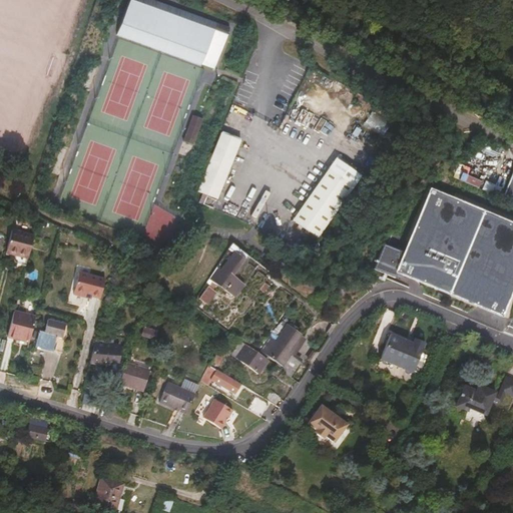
[(205,62),(217,67),(232,30),(156,0),(133,0),(120,34),(203,67),(205,62)]
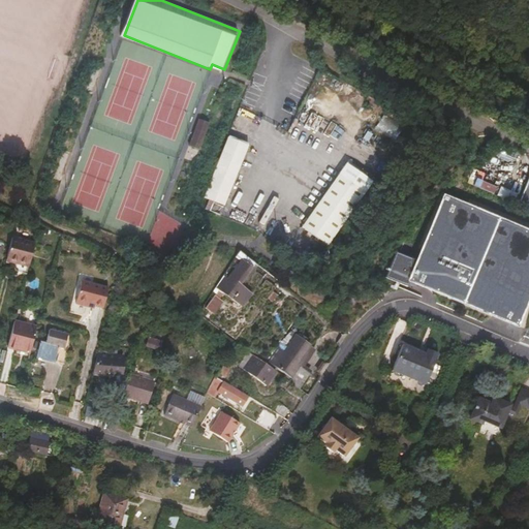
[(428,75),(433,80),(438,73),(433,68),(428,75)]
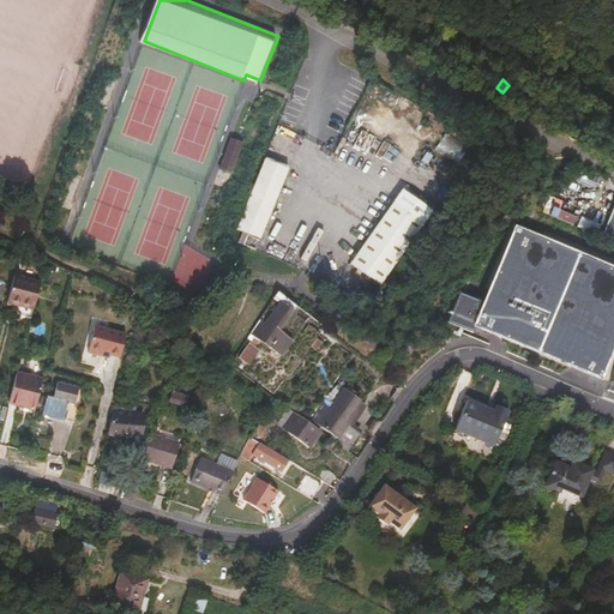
[(435,149),(459,162),(469,145),(445,132),(435,149)]
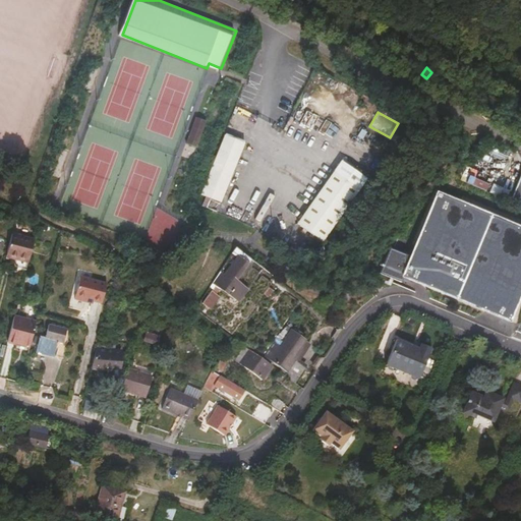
[(220,205),(247,146),(227,137),(199,194),(220,205)]
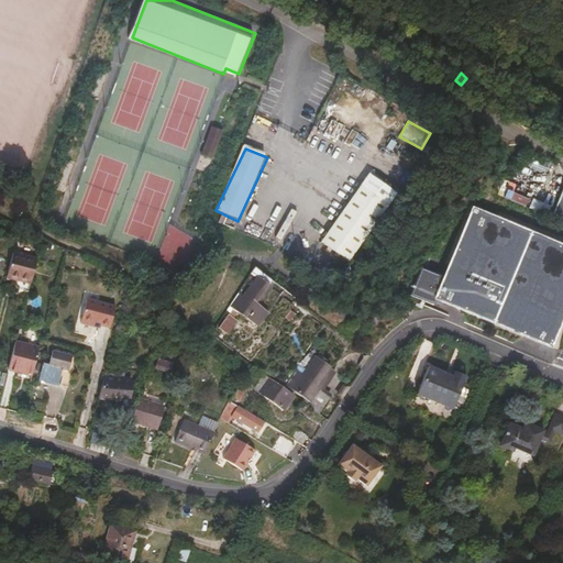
[(368,179),(318,247),(344,267),(395,200),(368,179)]
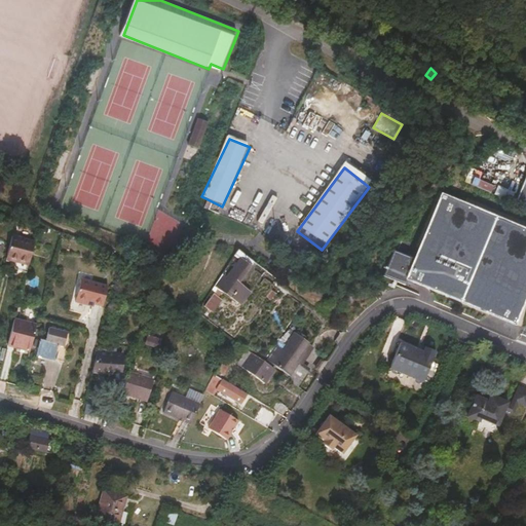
[(491,191),(494,185),(479,179),(481,173),(472,168),(466,181),(491,191)]
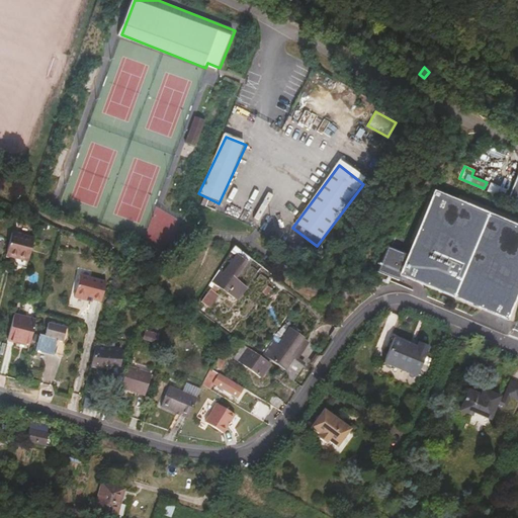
[(504,196),(506,189),(491,183),(489,190),(504,196)]
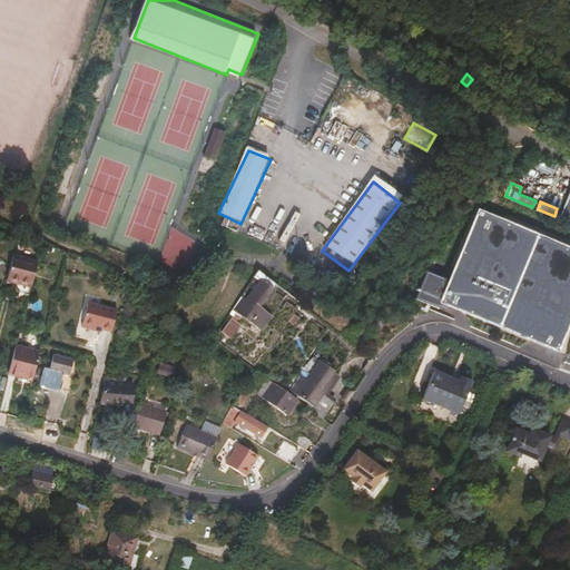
[(426,269),(415,296),(438,306),(440,301),(556,351),(569,318),(569,248),(480,209),(449,279),(426,269)]
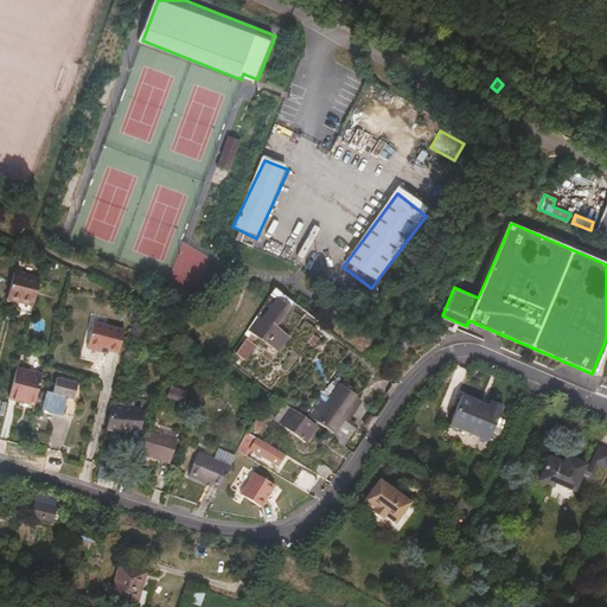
[(606,244),(586,235),(582,242),(606,253),(606,244)]
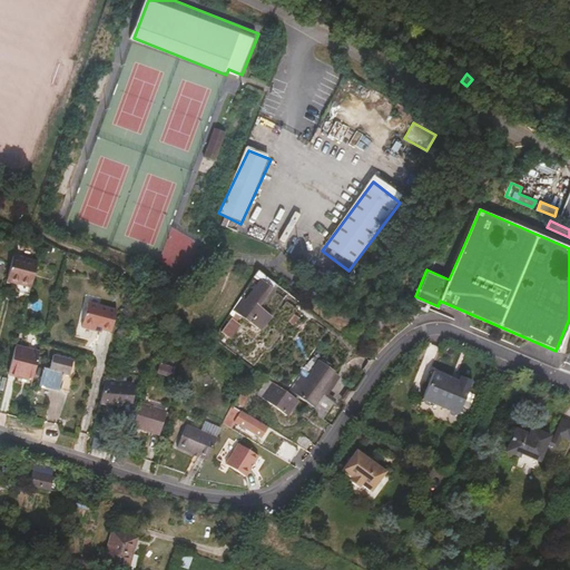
[(30,292),(37,268),(8,258),(0,282),(30,292)]
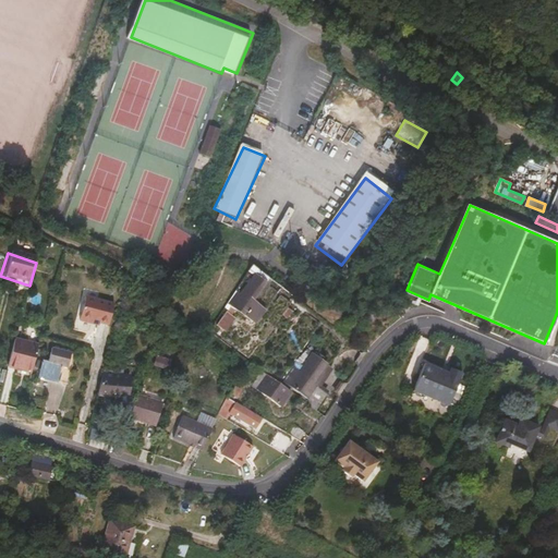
[(246,281),(258,290),(263,284),(251,275),(246,281)]
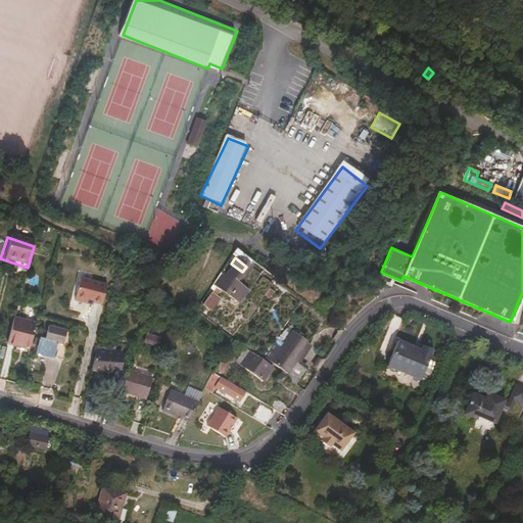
[(233,283),(242,272),(231,264),(221,275),(219,274),(210,285),(231,301),(241,289),(233,283)]
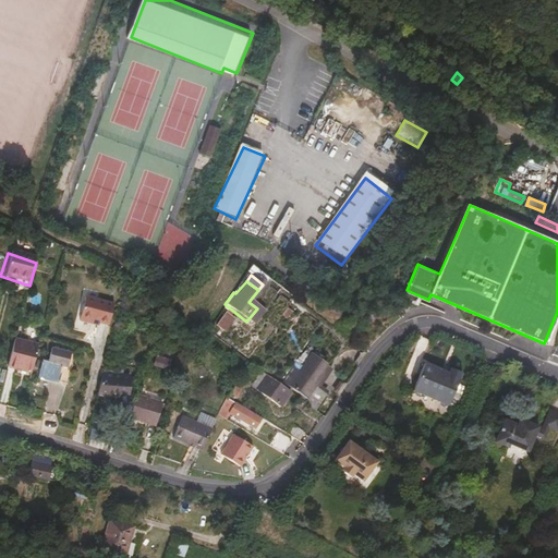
[(89,320),(105,325),(110,305),(82,296),(75,320),(88,325),(89,320)]
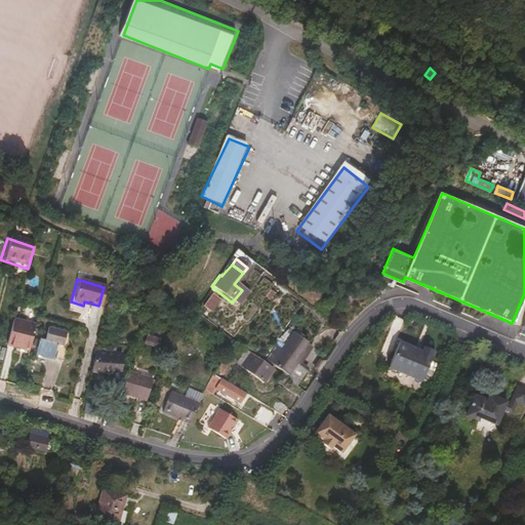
[(201,305),(208,311),(217,297),(210,292),(201,305)]
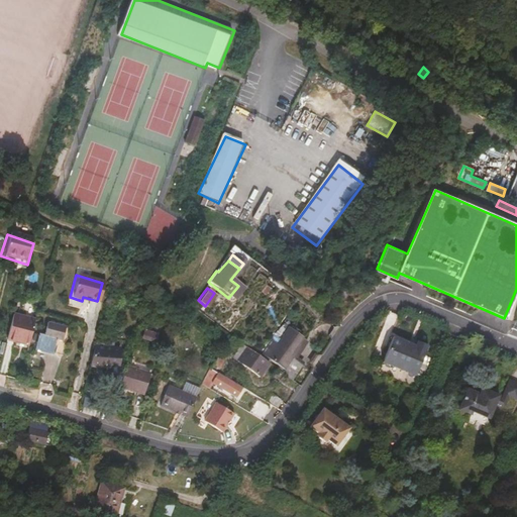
[(13,315),(6,341),(13,343),(12,348),(24,351),(32,320),(13,315)]
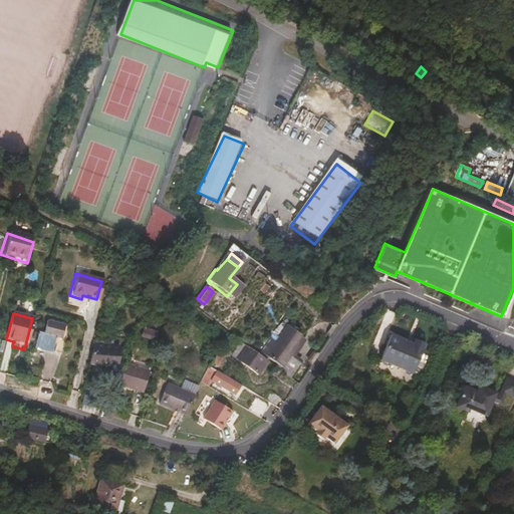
[(33,346),(59,353),(66,327),(45,321),(41,334),(36,333),(33,346)]
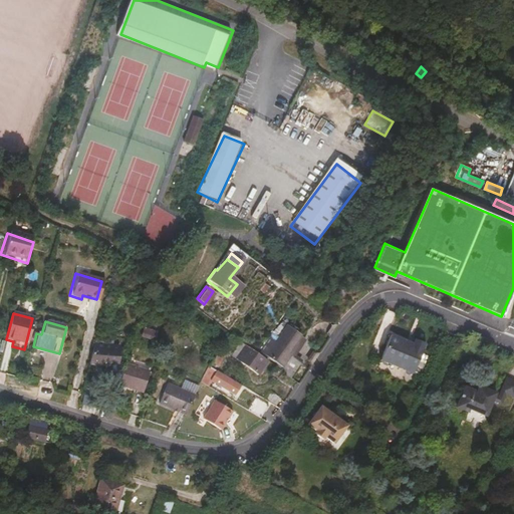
[(271,362),(294,378),(302,367),(296,362),(289,358),(302,340),(287,330),(267,359),(271,362)]
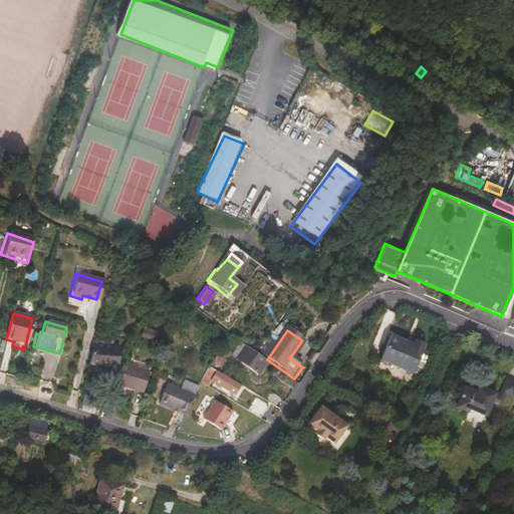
[(381,361),(414,375),(427,344),(416,339),(414,344),(392,335),(381,361)]
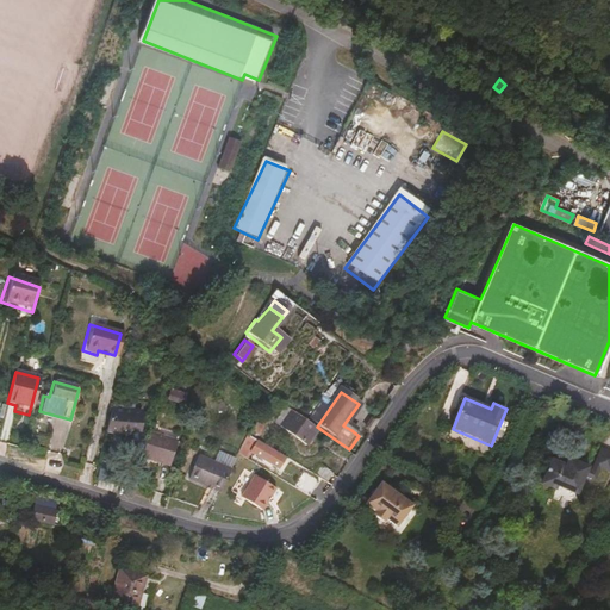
[(343,425),(352,430),(366,410),(359,404),(343,425)]
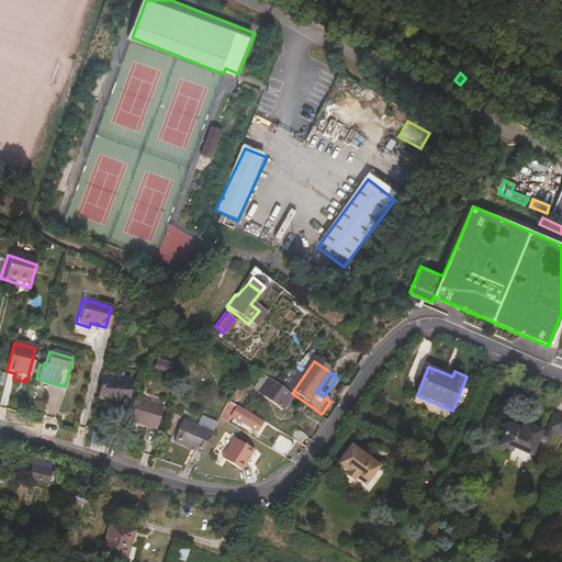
[(285,412),(296,396),(292,393),(289,391),(283,398),(276,393),(281,385),(266,374),(255,390),(285,412)]
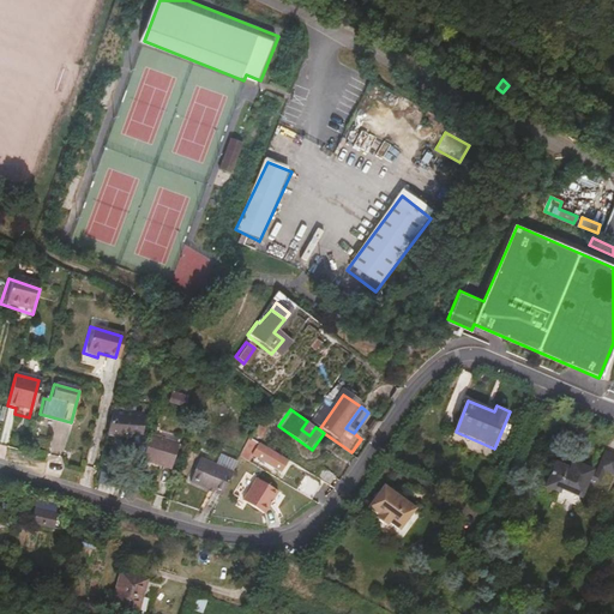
[(107,411),(101,432),(116,432),(118,434),(137,434),(137,413),(107,411)]
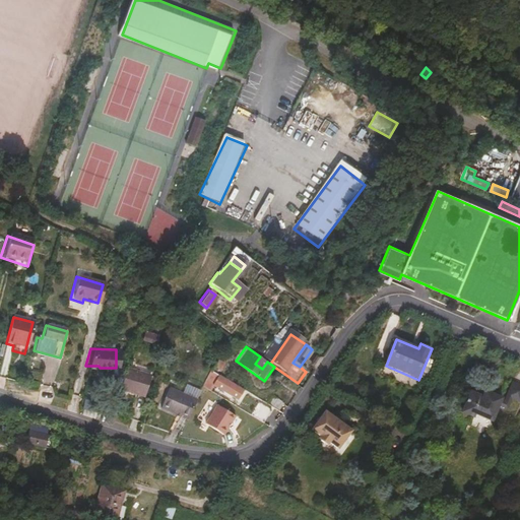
[(267,362),(260,356),(255,364),(262,369),(267,362)]
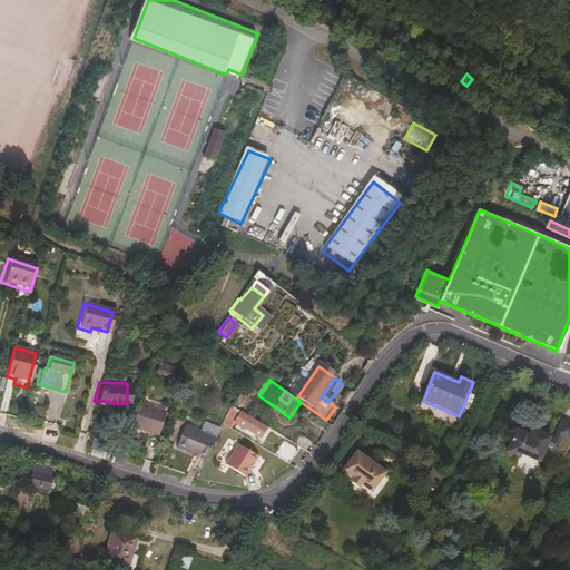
[(224,421),(231,425),(233,421),(243,426),(242,428),(259,439),(265,430),(248,419),(248,418),(231,406),(224,421)]
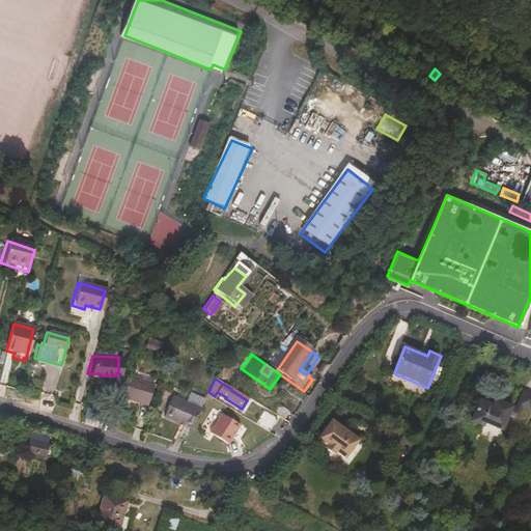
[(126,381),(119,403),(145,410),(151,388),(126,381)]
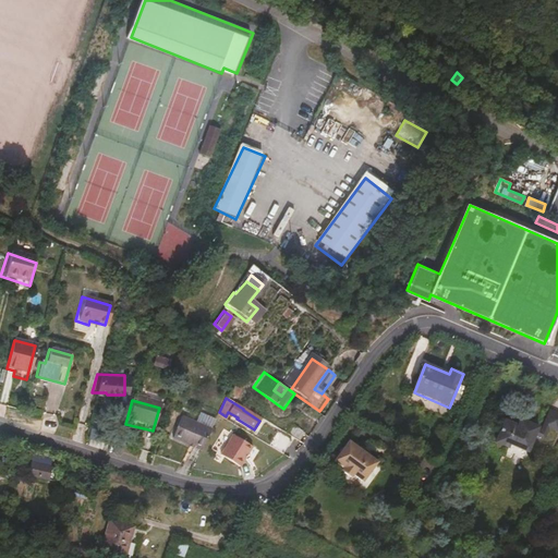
[(496,445),(509,451),(510,447),(529,455),(535,437),(545,440),(549,428),(557,433),(557,414),(549,412),(542,433),(537,432),(538,429),(520,422),(518,427),(505,423),(496,445)]
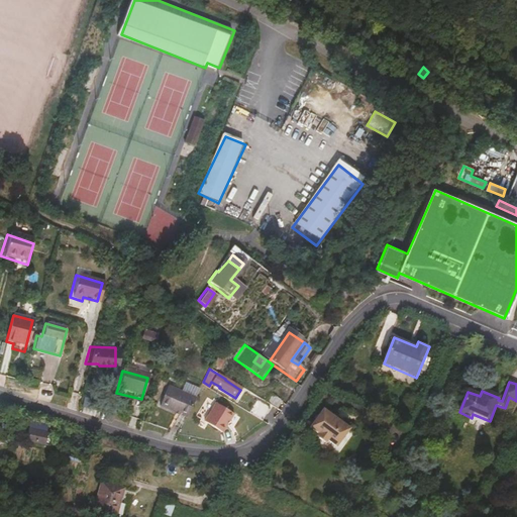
[(162,405),(188,416),(196,396),(170,385),(162,405)]
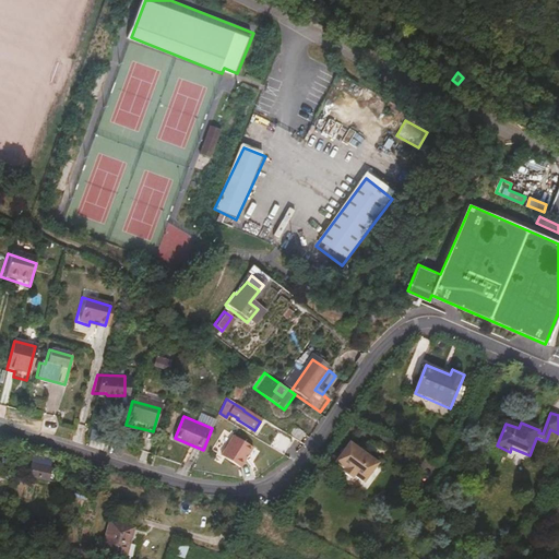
[(292,439),(305,448),(309,440),(296,431),(292,439)]
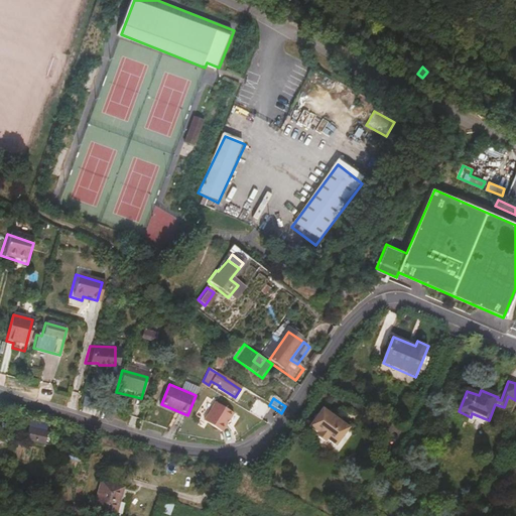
[(255,416),(268,425),(276,413),(263,404),(255,416)]
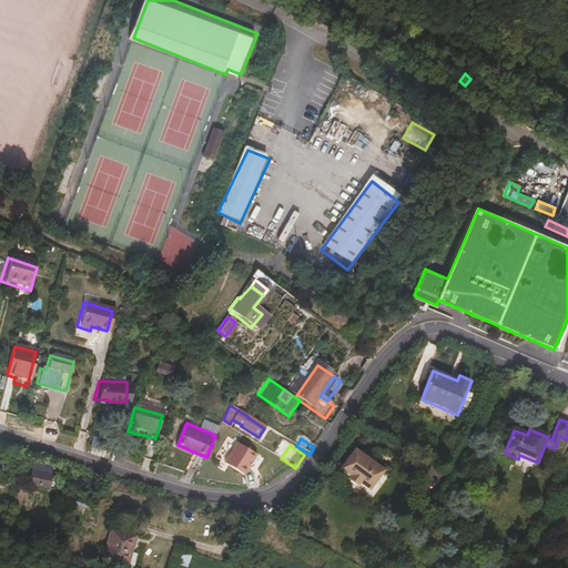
[(232,467),(251,479),(264,459),(245,446),(232,467)]
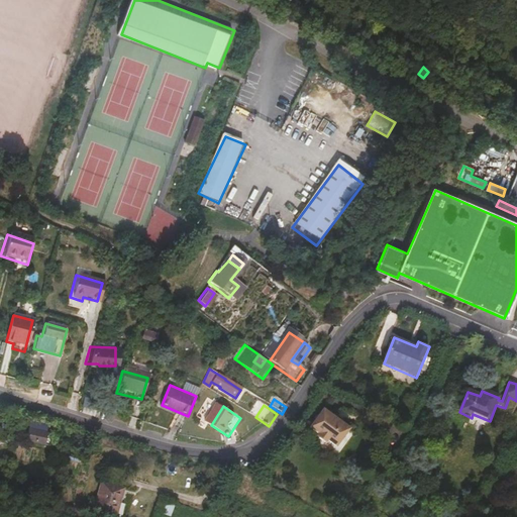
[(327,438),(335,445),(348,426),(322,407),(309,425),(318,433),(318,435),(323,439),(327,438)]
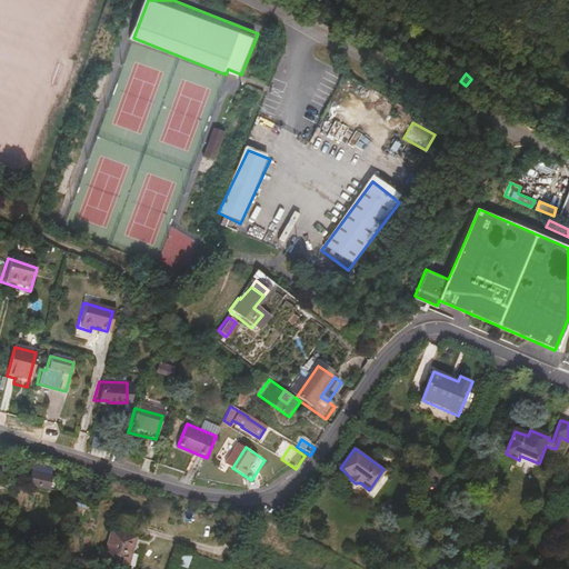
[(25,486),(38,488),(40,476),(28,473),(25,486)]
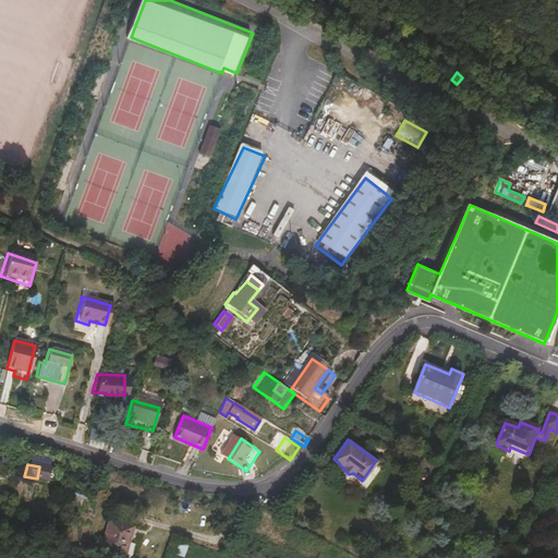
[(100,552),(121,557),(123,557),(128,545),(126,544),(130,531),(108,524),(100,552)]
